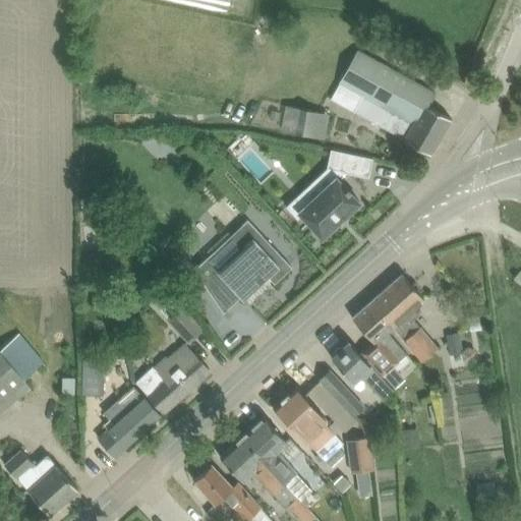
[(427,106),(435,93),(357,48),(329,100),(354,113),(355,111),(405,138),(404,139),(430,155),(451,119),(427,106)]
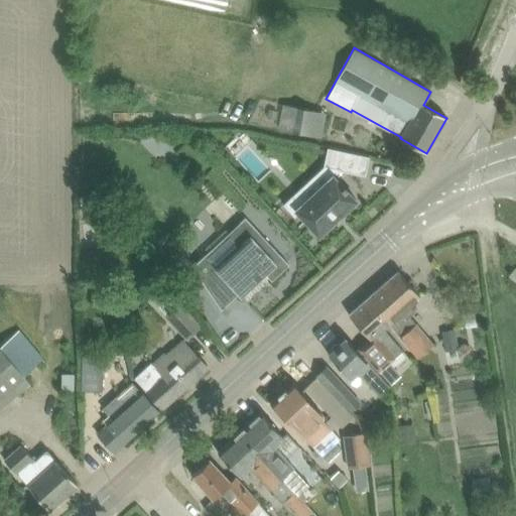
[(325,113),(282,105),(278,129),(320,137),(325,113)]
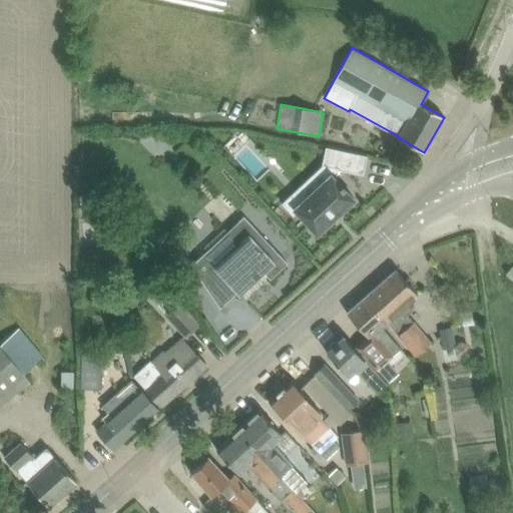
[(266,109),(264,116),(273,118),(275,111),(266,109)]
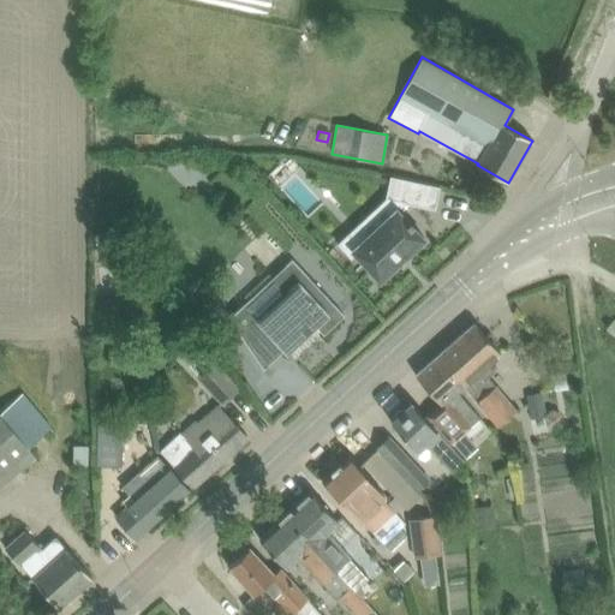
[(440,187),(390,177),(386,198),(435,209),(440,187)]
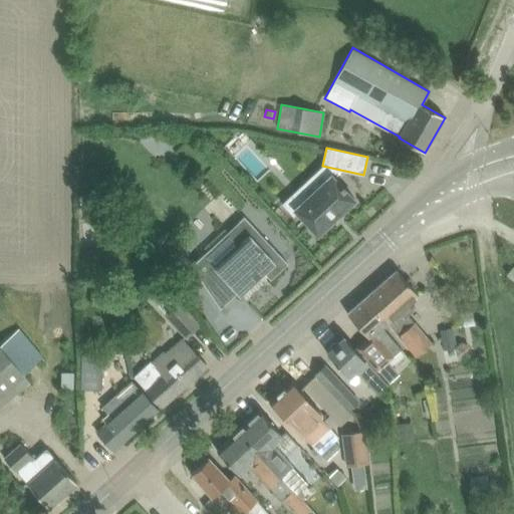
[(342,185),(341,186),(332,176),(301,204),(292,194),(282,204),(293,216),(297,213),(317,234),(330,221),(331,222),(341,213),(340,212),(354,199),(344,189),(345,188),(342,185)]
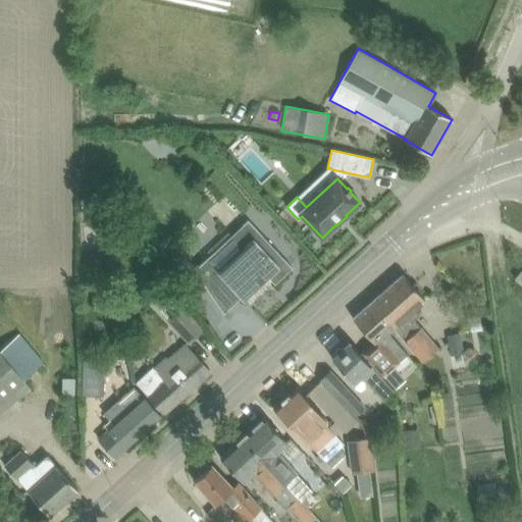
[(238,245),(243,249),(221,268),(220,268),(218,270),(207,258),(195,269),(223,312),(241,297),(244,300),(247,296),(267,275),(274,283),(292,267),(248,220),(242,226),(231,237),(239,244),(238,245)]
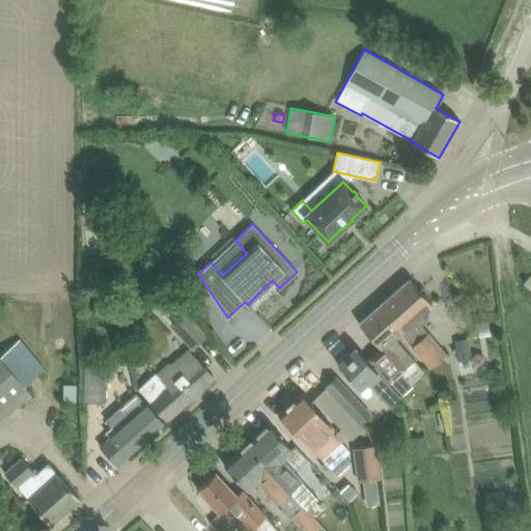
[(389,328),(396,335),(399,333),(430,368),(446,354),(420,325),(426,320),(420,314),(431,304),(410,278),(385,301),(400,318),(389,328)]
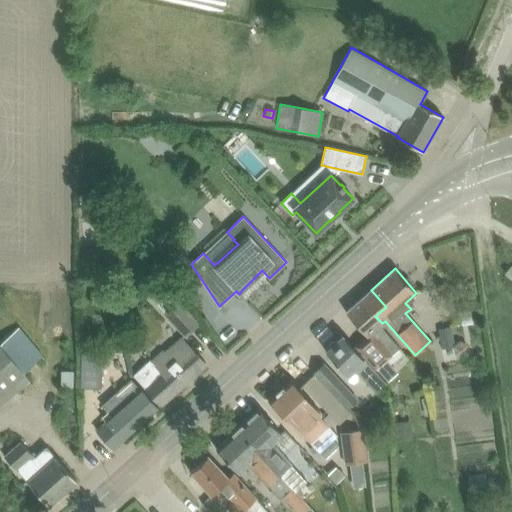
[(379,325),(382,323),(375,316),(386,307),(371,290),(346,312),(367,336),(355,347),(374,368),(386,358),(399,347),(379,325)]
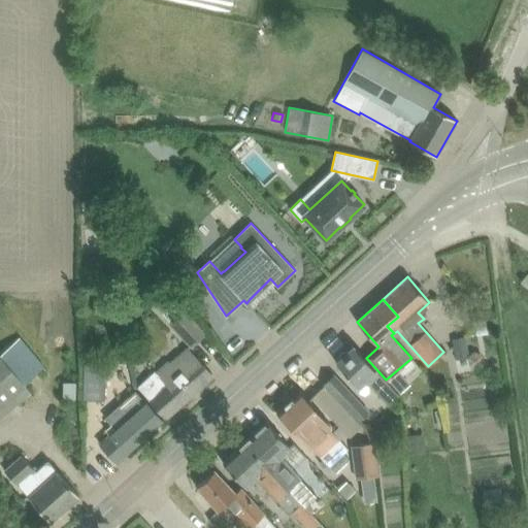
[(202,335),(173,302),(161,312),(191,345),(202,335)]
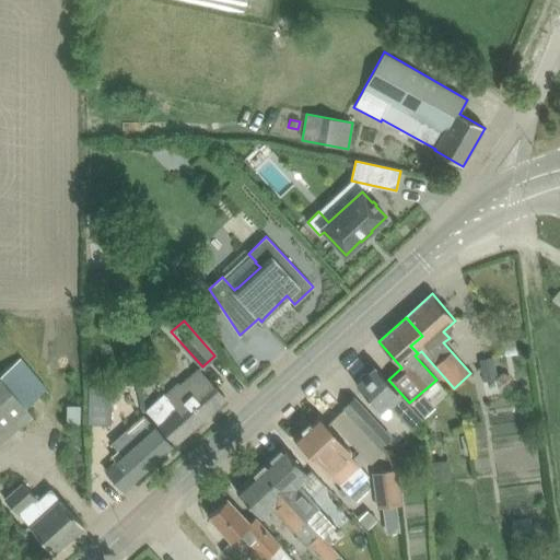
[(25,406),(46,388),(18,357),(0,371),(0,442),(33,416),(25,406)]
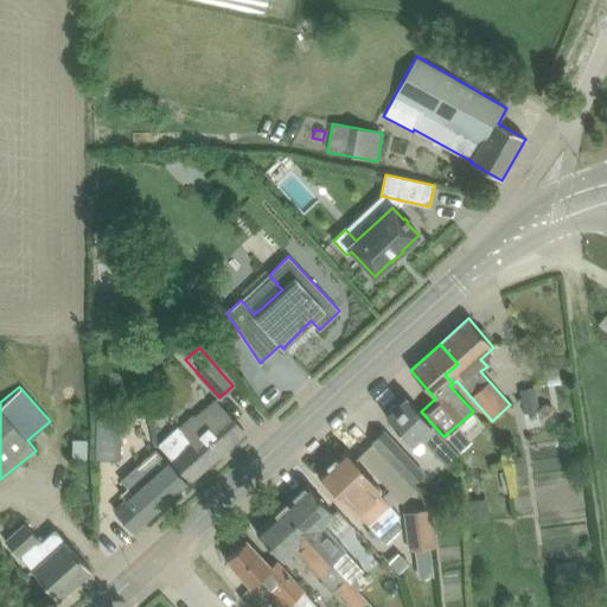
[(532,387),(519,389),(524,414),(537,410),(532,387)]
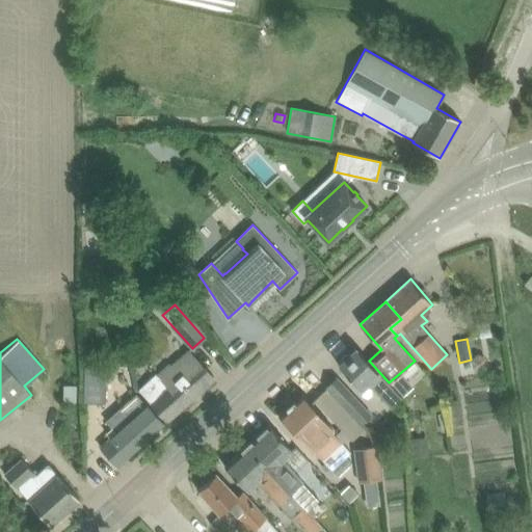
[(338,365),(352,380),(361,389),(367,383),(390,408),(401,398),(388,383),(389,382),(369,361),(367,362),(355,348),(338,365)]
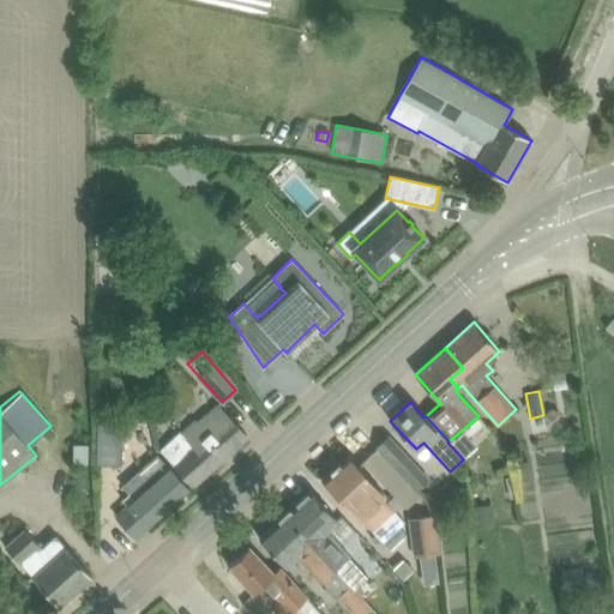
[(186,425),(220,462),(247,438),(216,403),(196,420),(193,419),(186,425)]
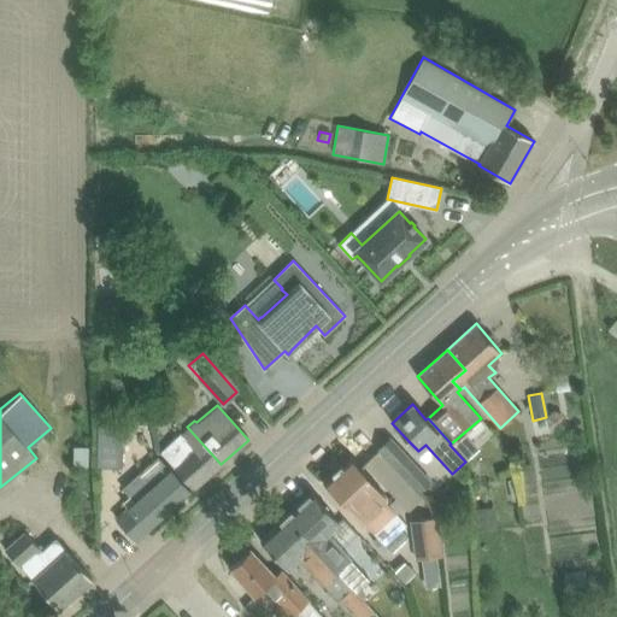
[(564,423),(563,413),(553,411),(546,417),(547,425),(557,429),(564,423)]
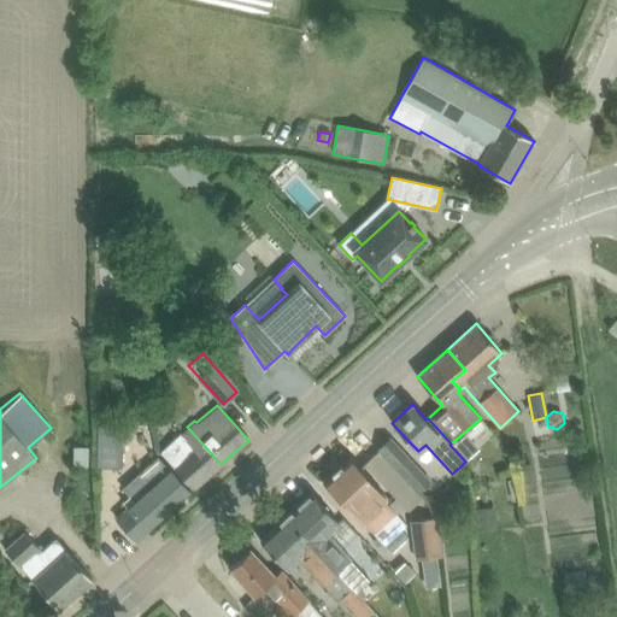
[(121,424),(98,424),(98,468),(121,468),(121,424)]
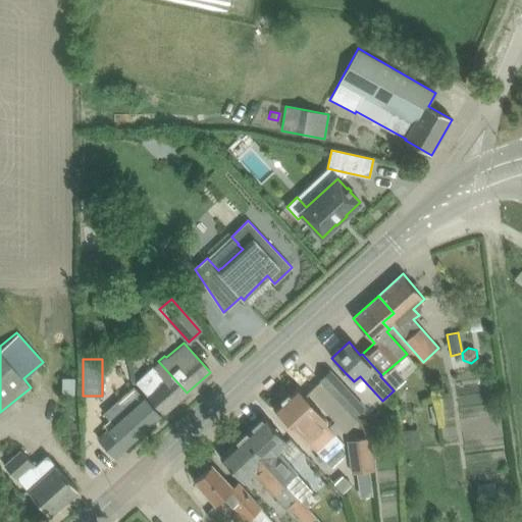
[(187,393),(158,361),(136,381),(164,413),(187,393)]
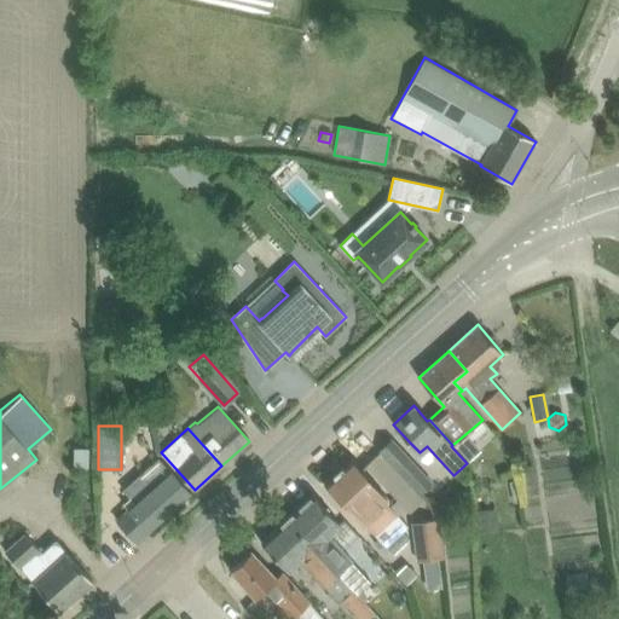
[(392,440),(379,451),(418,495),(432,482),(392,440)]
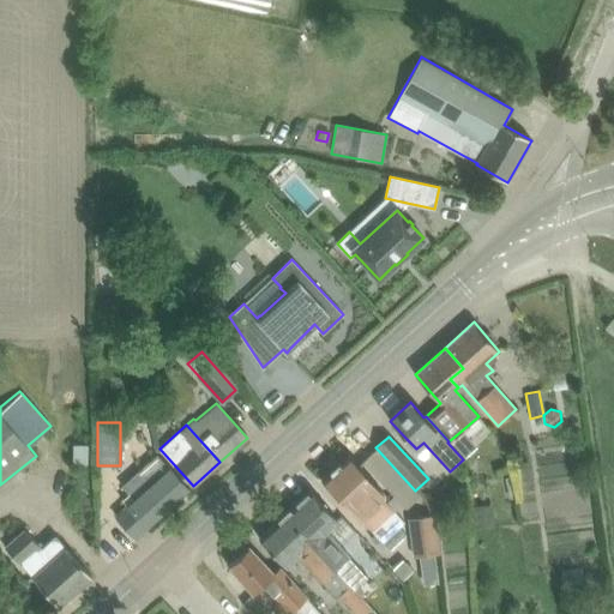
[(362,462),(407,509),(420,495),(415,491),(375,447),(362,462)]
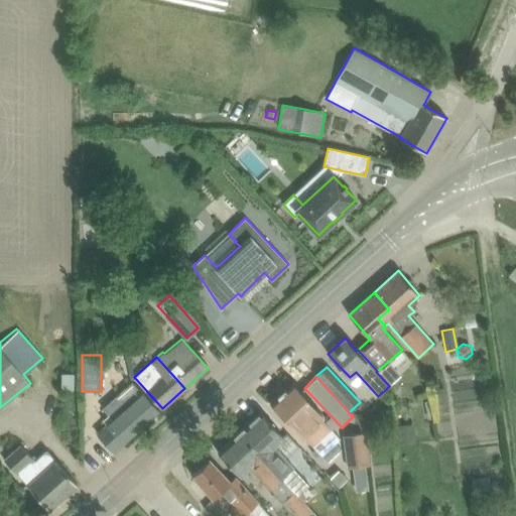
[(111,421),(98,433),(114,452),(158,412),(131,382),(117,396),(119,398),(105,411),(109,415),(107,417),(111,421)]
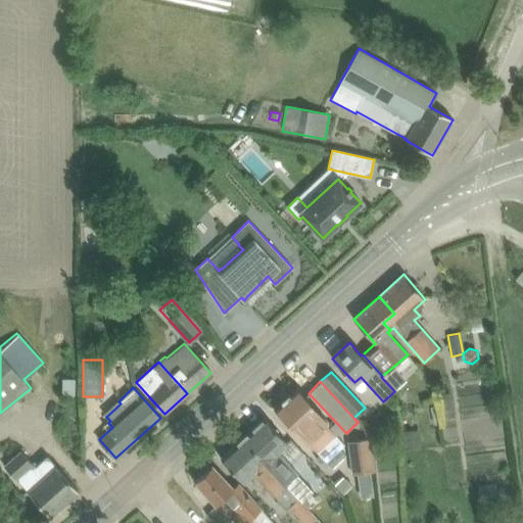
[(274,409),(288,424),(305,443),(307,442),(326,462),(343,444),(326,426),(329,423),(296,388),(274,409)]
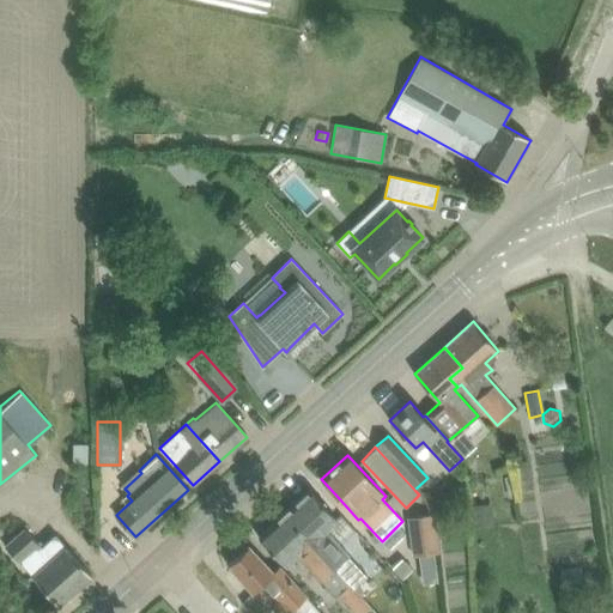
[(310,490),(283,515),(353,589),(368,577),(329,536),(325,541),(319,535),(337,519),(310,490)]
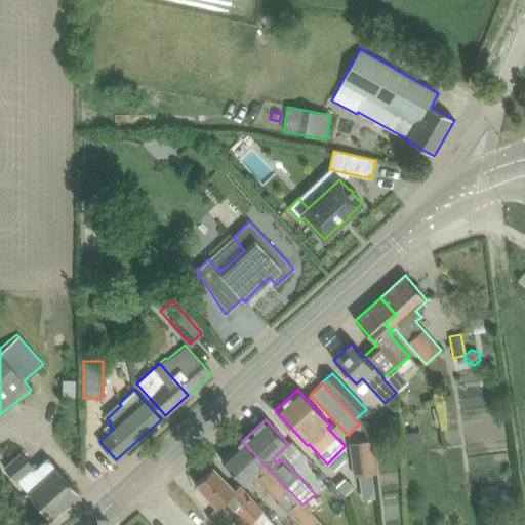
[(421,431),(405,433),(407,449),(422,448),(421,431)]
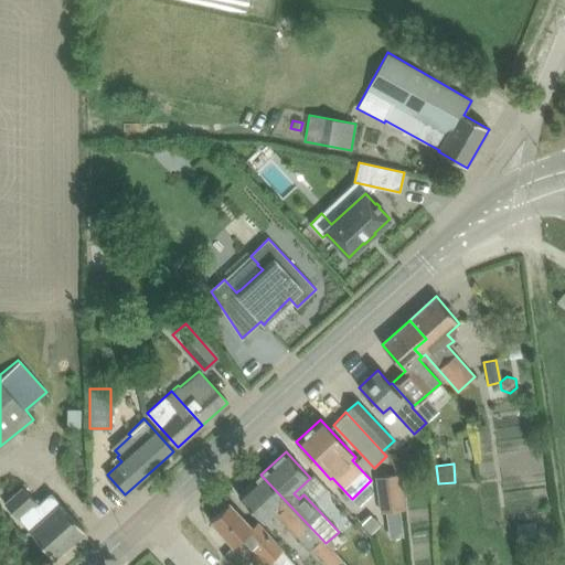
[(400,472),(374,476),(380,512),(386,511),(400,509),(405,508),(400,472)]
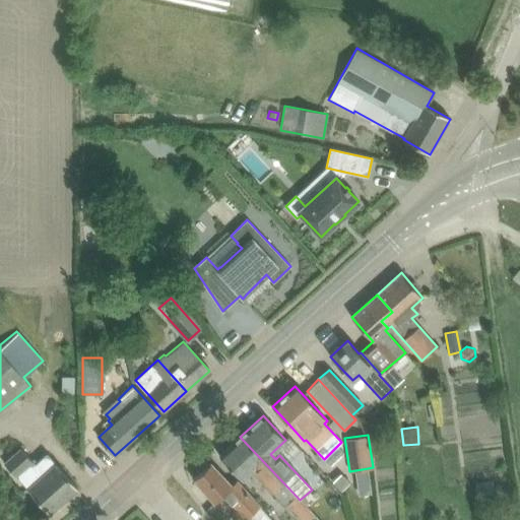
[(315,515),(300,500),(240,437),(219,456),(242,480),(252,471),(284,507),(286,504),(301,519),(314,519),(312,518),(315,515)]
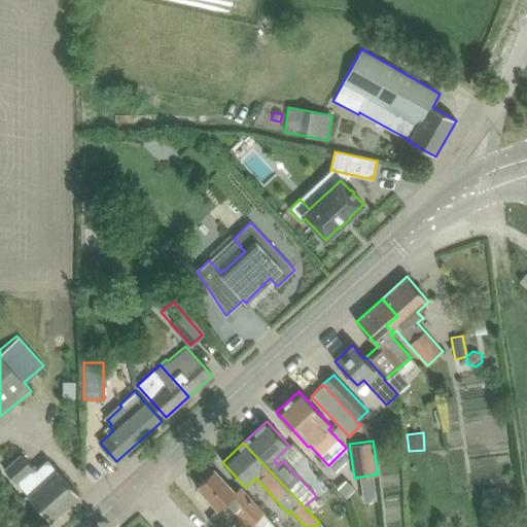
[(50,521),(78,495),(47,460),(36,470),(21,453),(4,468),(29,497),(50,521)]
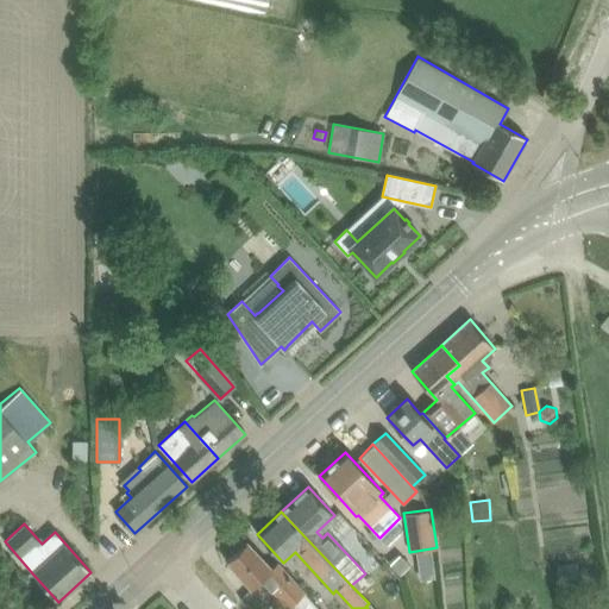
[(301,608),(312,601),(277,563),(271,569),(263,560),(248,542),(227,562),(243,579),(252,589),(262,579),(289,608),(301,608)]
